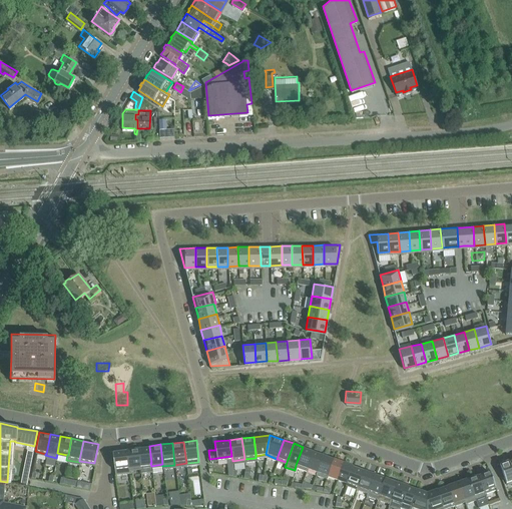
[(151,463),(149,446),(137,447),(139,464),(140,464),(150,463),(151,463)]
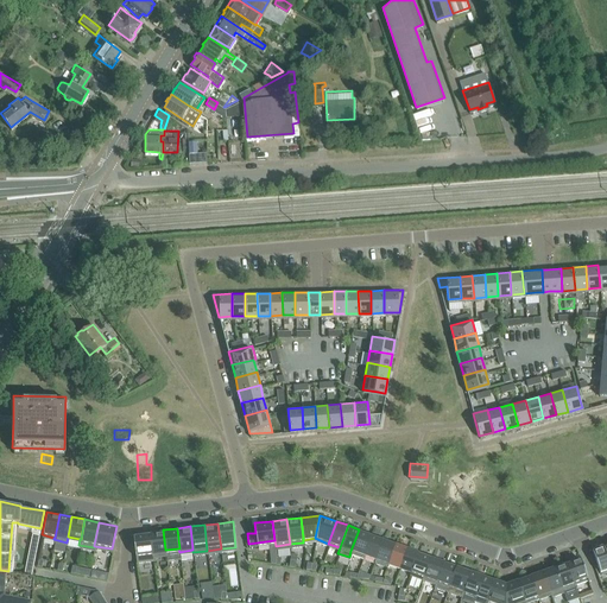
[(165,550),(163,529),(150,532),(152,554),(153,554),(166,553),(166,550),(165,550)]
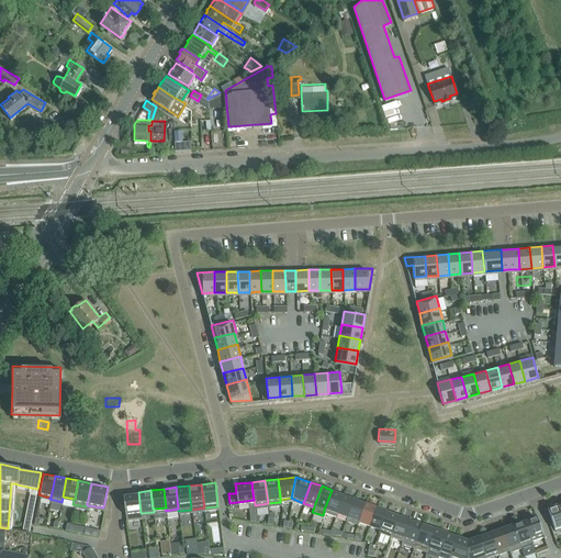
[(336,511),(343,493),(332,490),(324,510),(335,514),(336,511)]
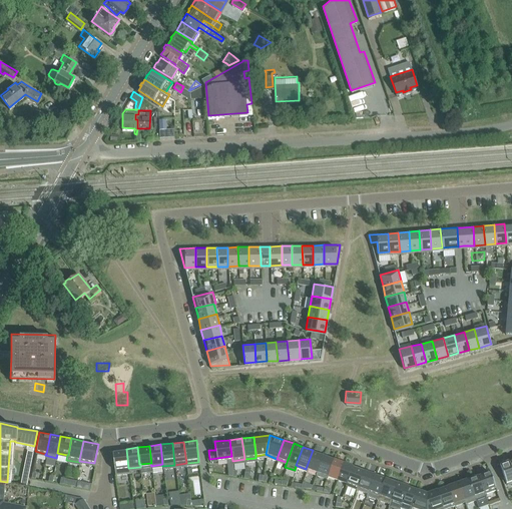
[(128,468),(126,449),(112,450),(114,472),(129,470),(129,468),(128,468)]
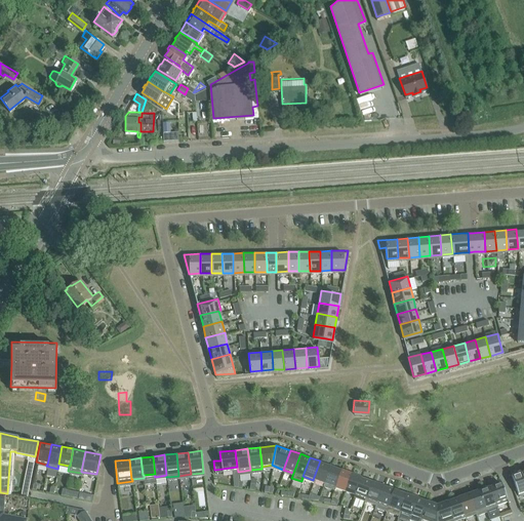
[(324,481),(329,465),(320,461),(314,477),(323,480),(324,481)]
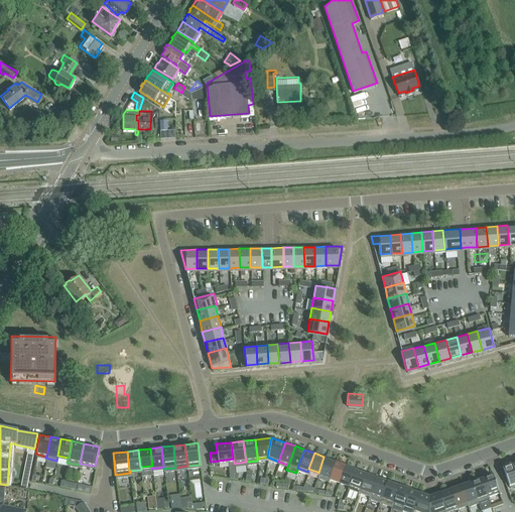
[(329,477),(335,461),(324,457),(318,473),(317,472),(316,475),(329,480),(330,477),(329,477)]
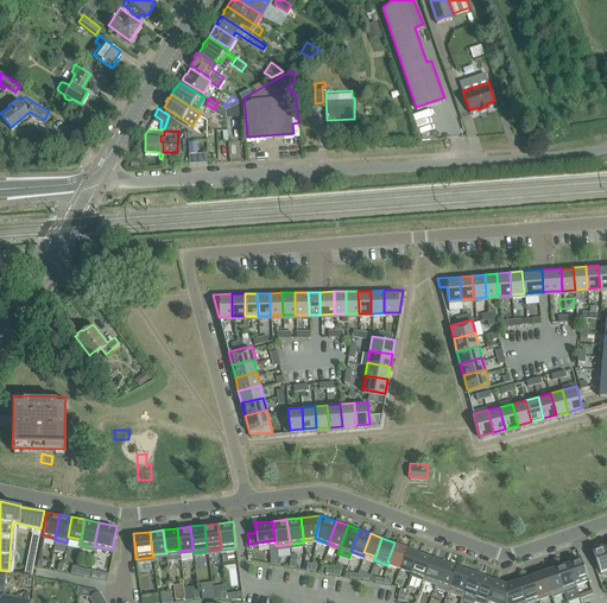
[(399,565),(406,546),(394,543),(387,562),(389,562),(399,565)]
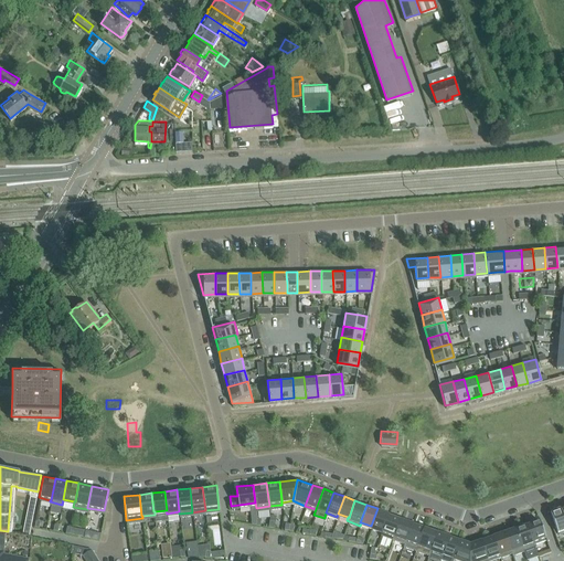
[(563,517),(560,505),(550,509),(556,530),(563,527),(563,517)]
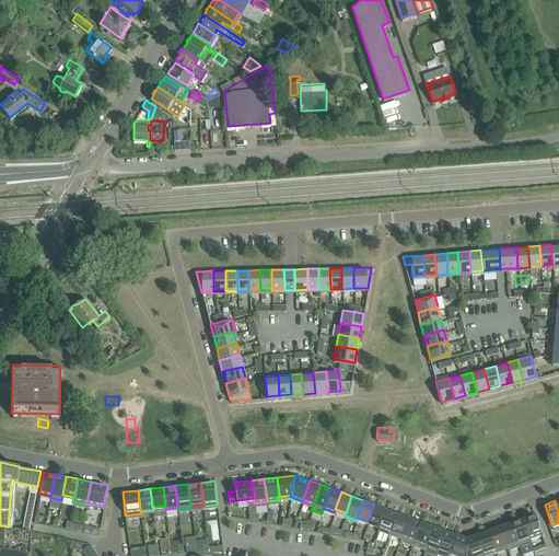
[(379,524),(384,508),(374,504),(368,521),(377,524),(379,524)]
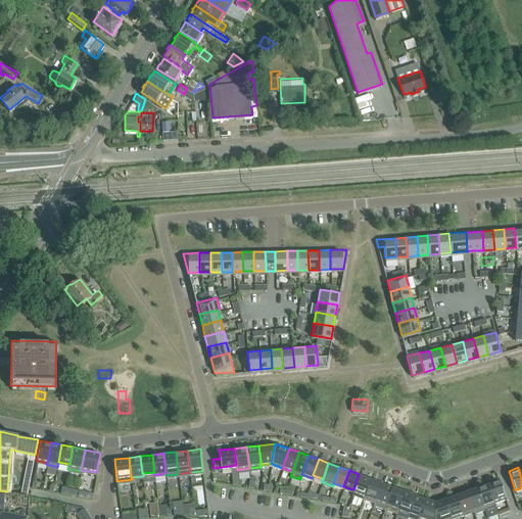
[(363,497),(370,477),(359,474),(353,489),(352,489),(351,492),(363,497)]
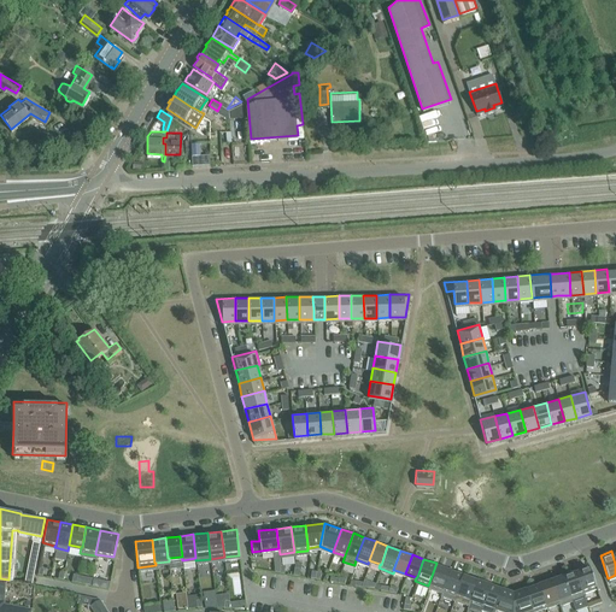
[(441,590),(450,568),(436,563),(428,586),(440,590),(441,590)]
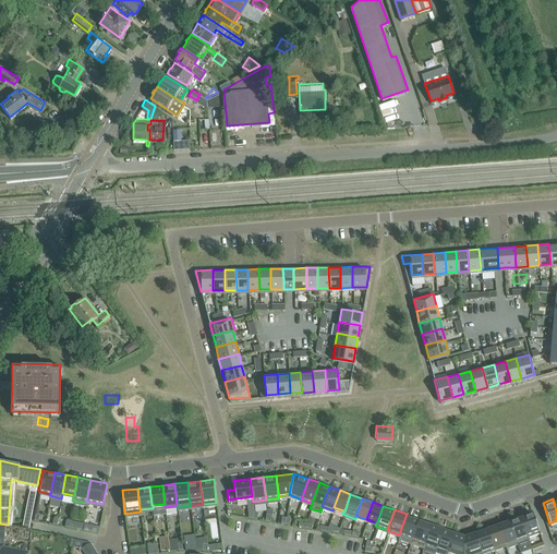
[(532,510),(519,515),(527,534),(539,530),(532,510)]
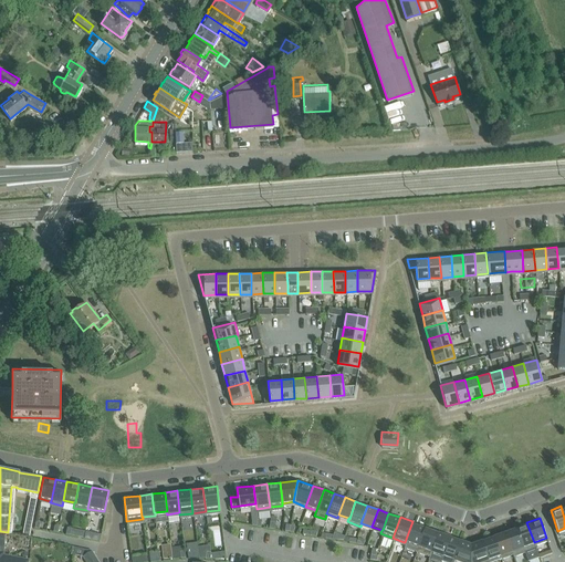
[(424,526),(412,521),(405,542),(404,542),(404,544),(416,549),(424,526)]
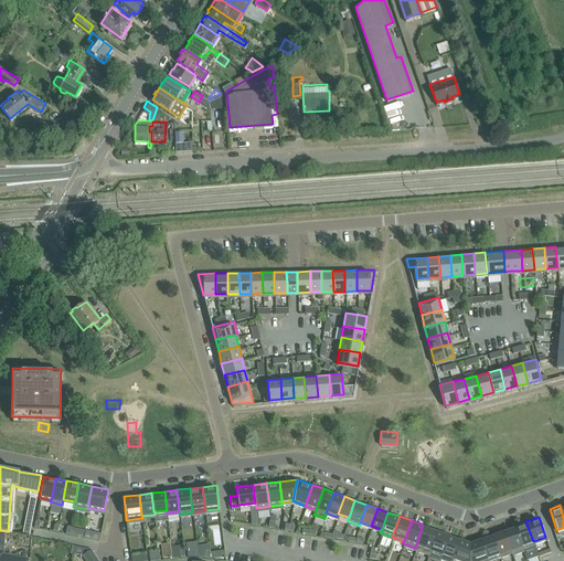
[(525,521),(515,526),(523,549),(527,557),(536,553),(534,544),(533,541),(525,521)]
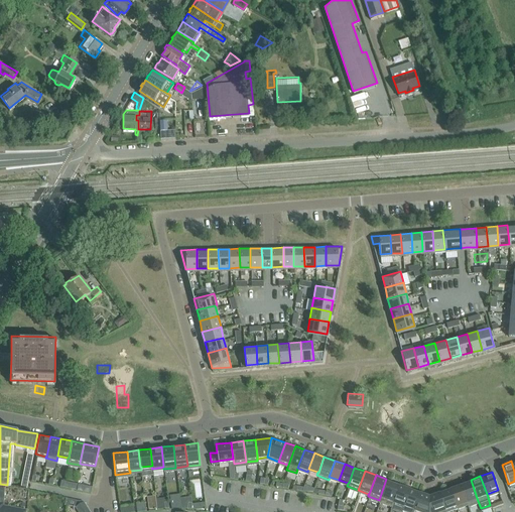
[(65,478),(63,484),(75,487),(76,481),(71,480),(65,478)]
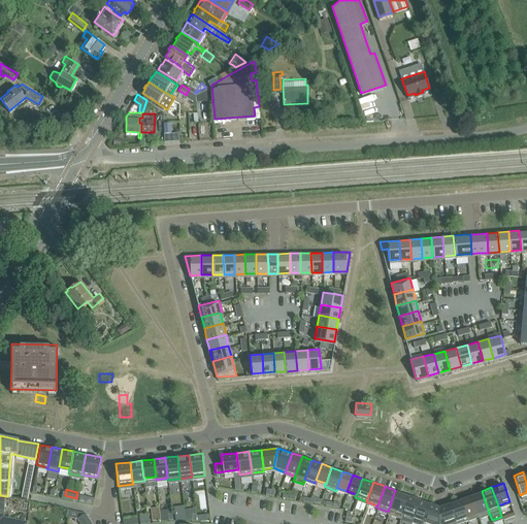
[(407,495),(395,490),(388,512),(400,516),(402,512),(402,511),(407,495)]
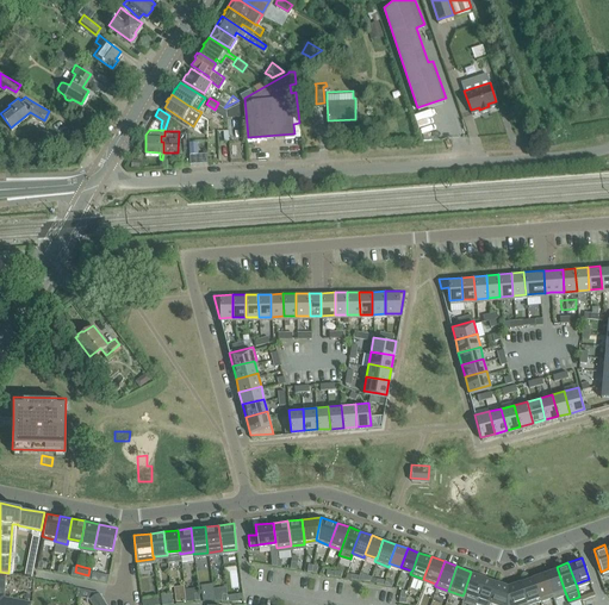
[(565,592),(557,567),(545,571),(552,593),(553,596),(565,592)]
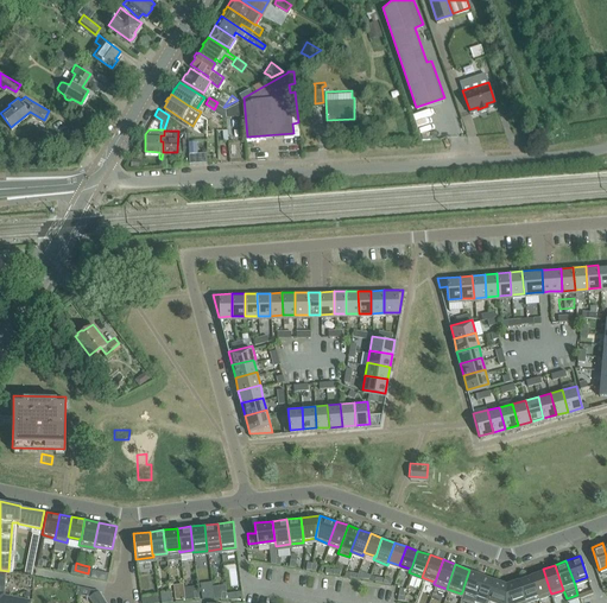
[(550,591),(543,569),(530,573),(537,596),(550,591)]
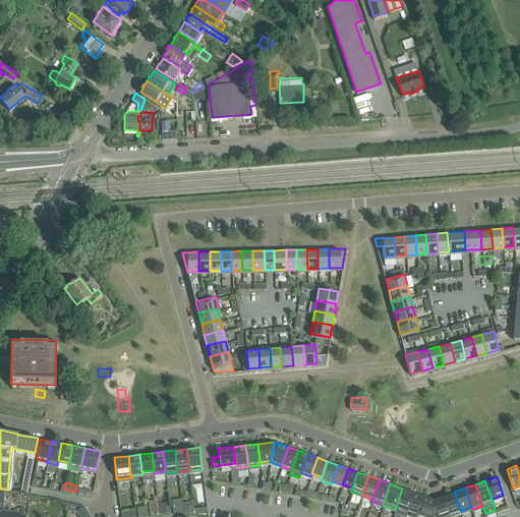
[(395,509),(394,511),(404,515),(405,513),(407,508),(413,492),(402,489),(397,504),(397,505),(395,509)]
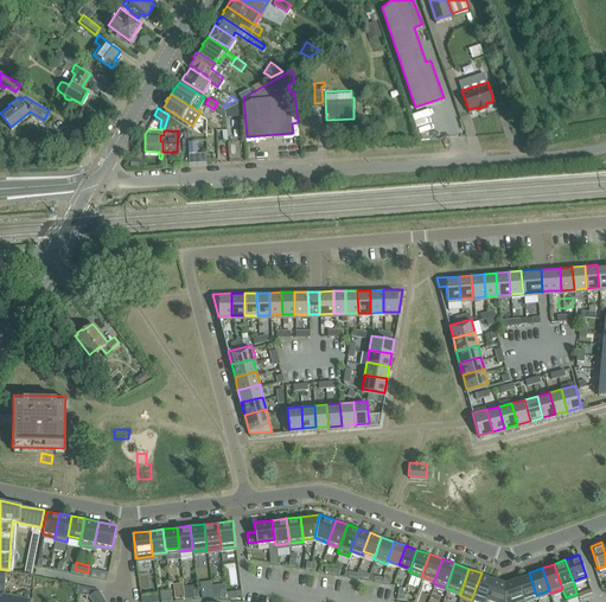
[(0,601),(29,601),(30,599),(31,599),(33,572),(0,570),(0,601)]
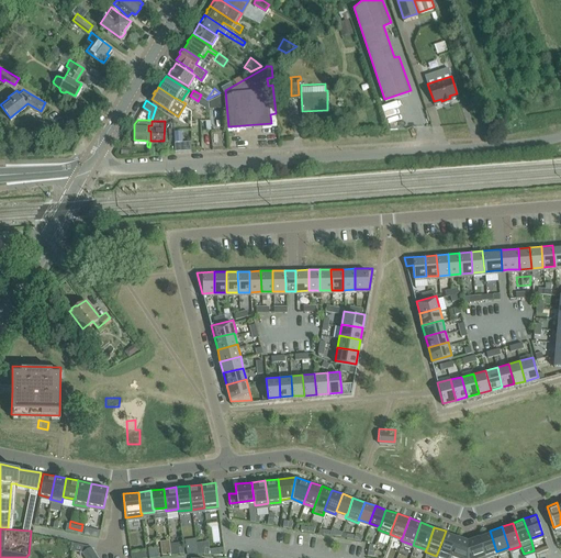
[(457,535),(446,531),(439,548),(437,554),(448,557),(450,553),(457,535)]
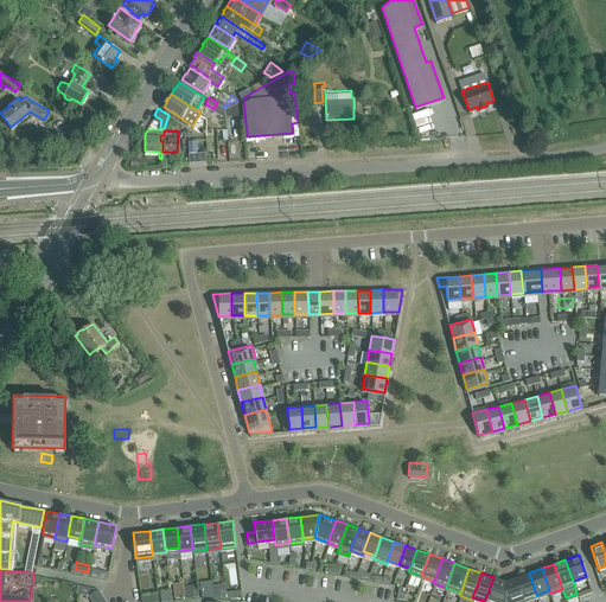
[(536,595),(529,572),(516,577),(524,600),(536,595)]
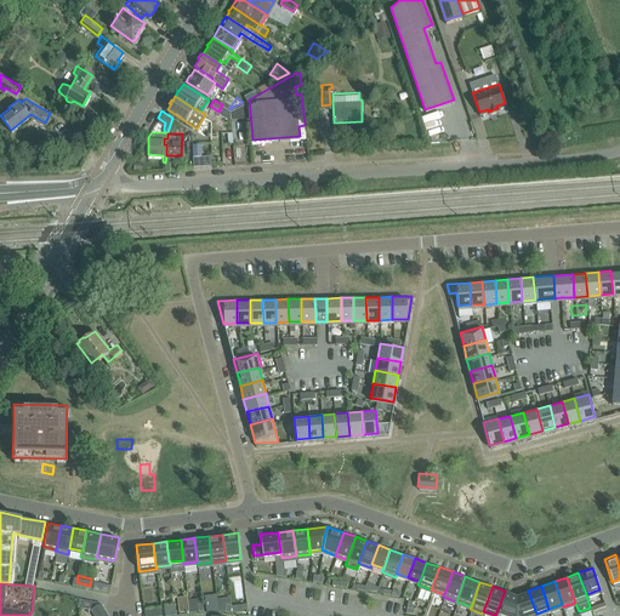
[(516,615),(516,595),(505,591),(498,610),(515,615),(516,615)]
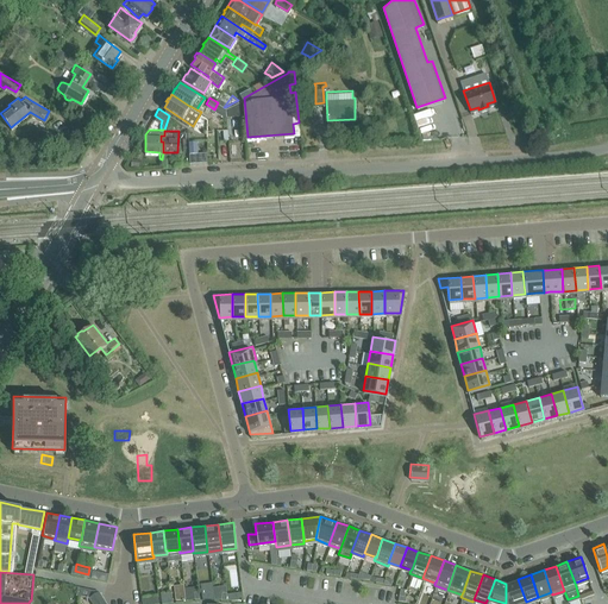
[(518,603),(526,602),(518,579),(506,584),(506,603),(518,603)]
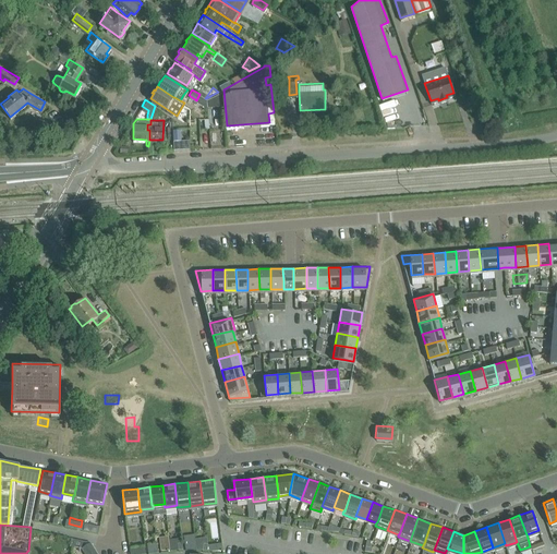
[(71,536),(69,543),(81,545),(91,540),(71,536)]
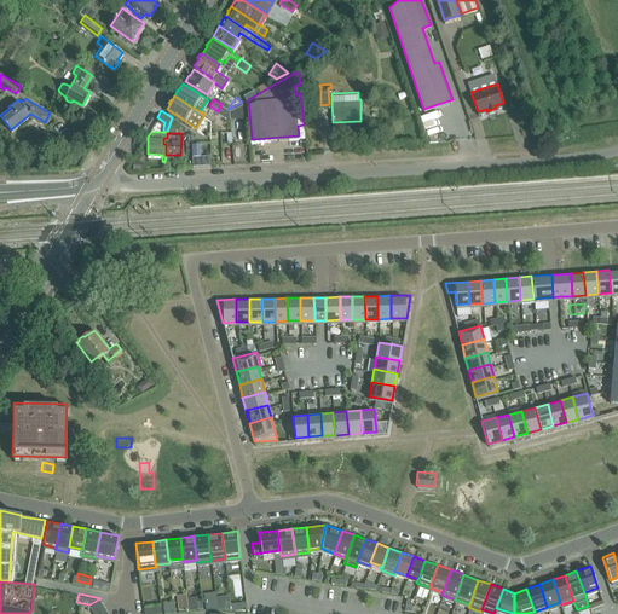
[(109,613),(100,598),(90,604),(94,613),(109,613)]
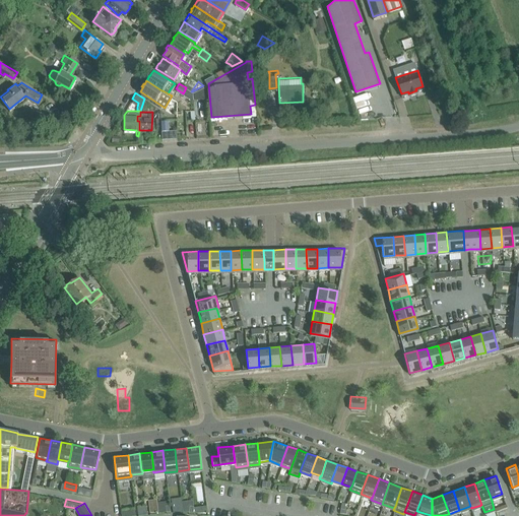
[(146,512),(145,504),(136,506),(137,513),(146,512)]
